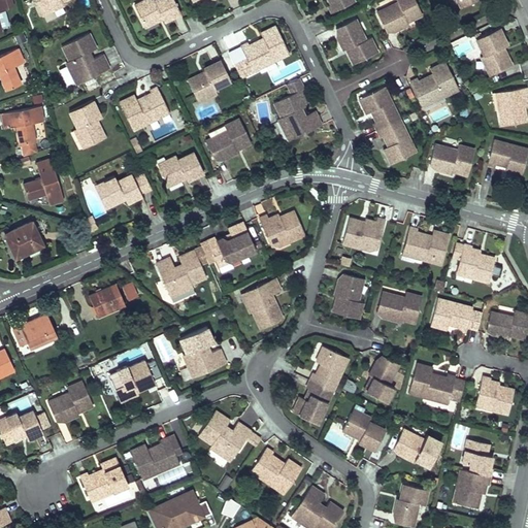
[(11,0),(0,0),(0,30),(1,30),(0,26),(8,24),(4,9),(7,8),(6,7),(13,5),(11,0)]
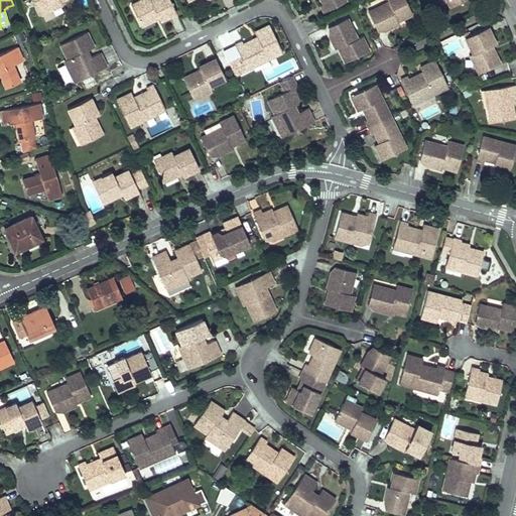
[(33,0),(40,14),(62,4),(60,1),(61,0),(33,0)]
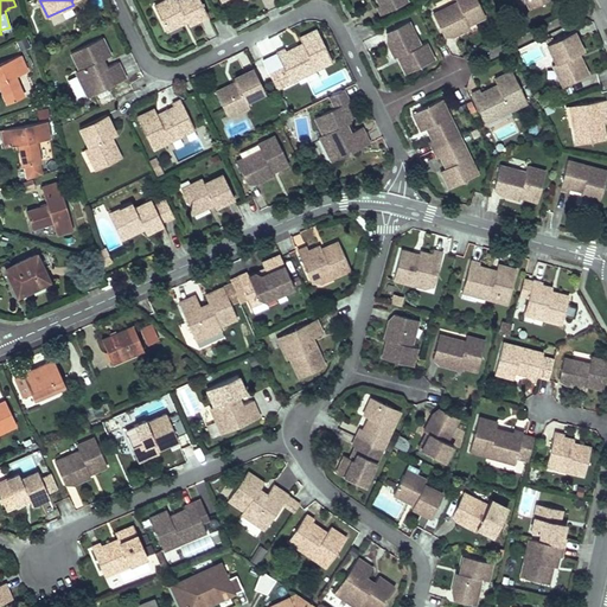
[(208,14),(200,0),(164,0),(163,1),(165,6),(155,11),(166,31),(179,24),(177,20),(185,17),(186,20),(189,24),(208,14)]
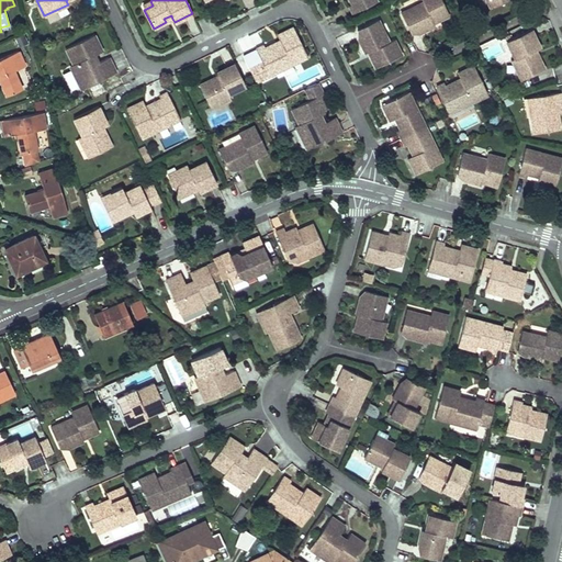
[(353,13),(378,1),(377,0),(355,0),(356,2),(352,4),(349,6),(353,13)]
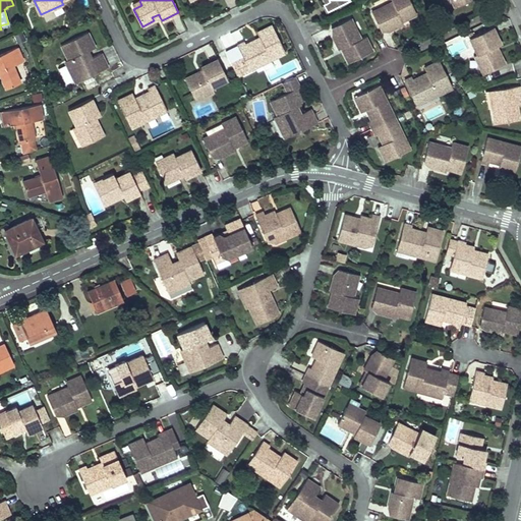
[(371,12),(381,31),(387,27),(389,31),(403,23),(402,21),(400,17),(406,15),(407,18),(416,13),(409,0),(391,0),(392,2),(385,5),(387,9),(379,13),(378,9),(371,12)]
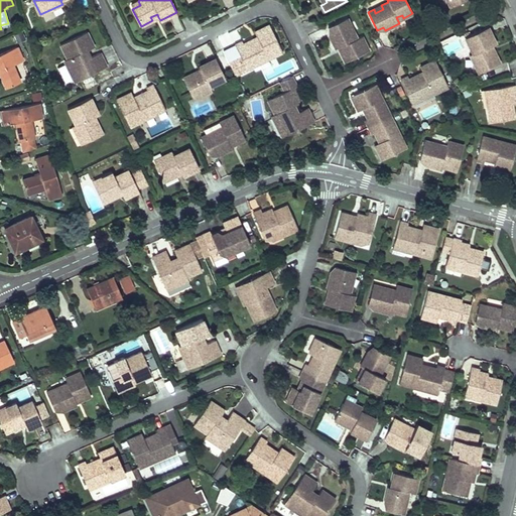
[(471,0),(450,8),(454,16),(475,8),(471,0)]
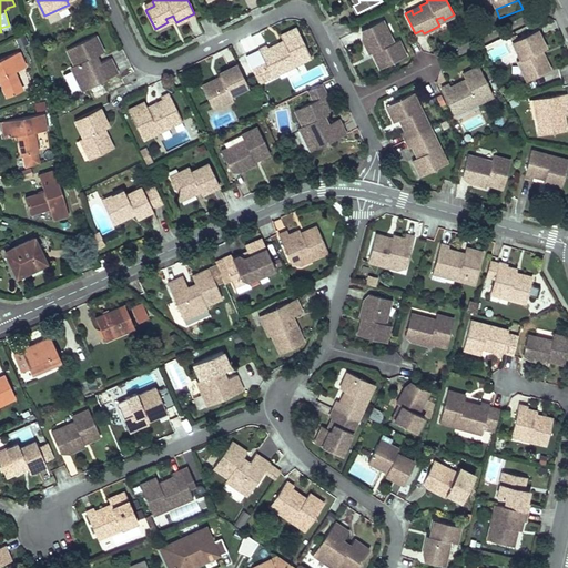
[(363,29),(366,36),(363,38),(369,53),(373,52),(376,50),(378,57),(375,58),(381,69),(406,56),(398,40),(394,42),(389,34),(386,37),(382,28),(385,26),(383,19),(363,29)]
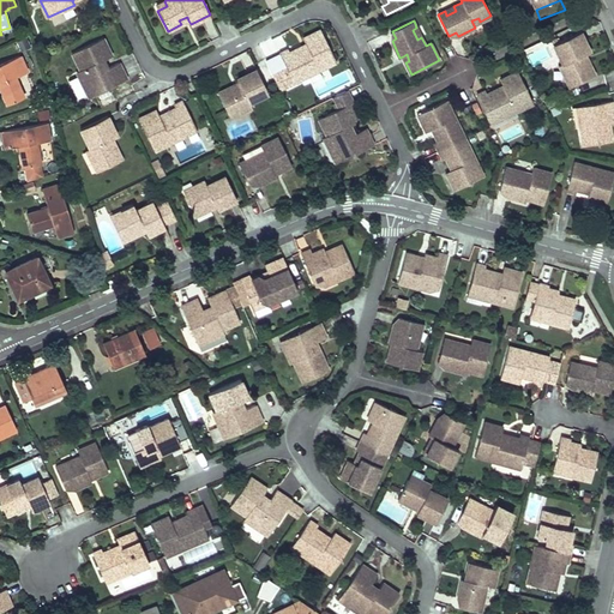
[(320,30),(302,38),(306,44),(308,49),(302,52),(295,49),(289,52),(288,49),(280,54),(290,77),(299,73),(307,76),(336,61),(320,30)]
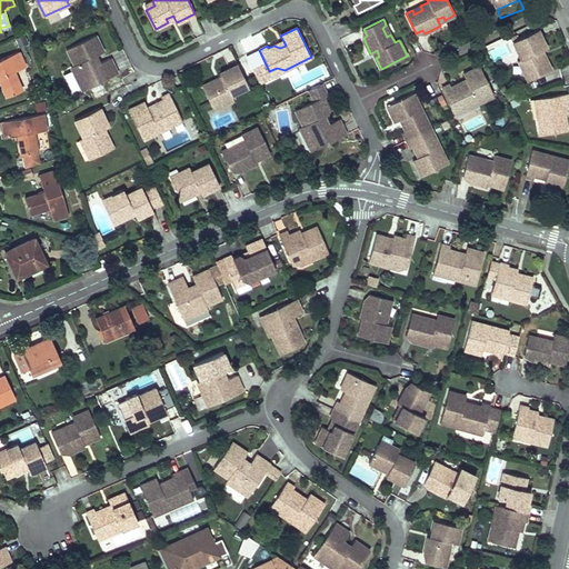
[(533,79),(552,70),(546,58),(542,59),(539,52),(542,50),(547,48),(538,29),(513,41),(522,59),(518,61),(525,72),(529,70),(533,79)]
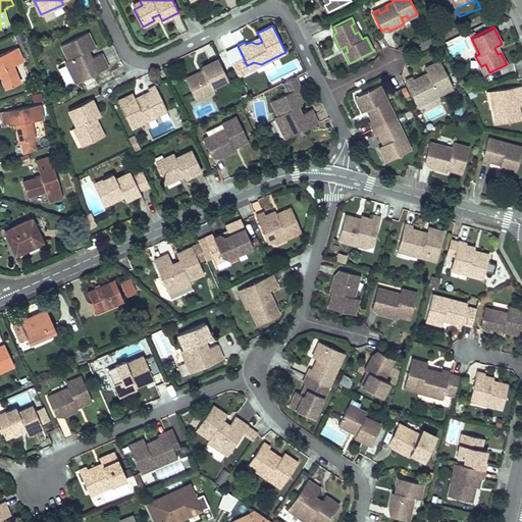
[(75,84),(108,67),(101,53),(92,58),(88,59),(85,52),(88,51),(95,48),(88,32),(61,45),(68,59),(65,61),(75,84)]
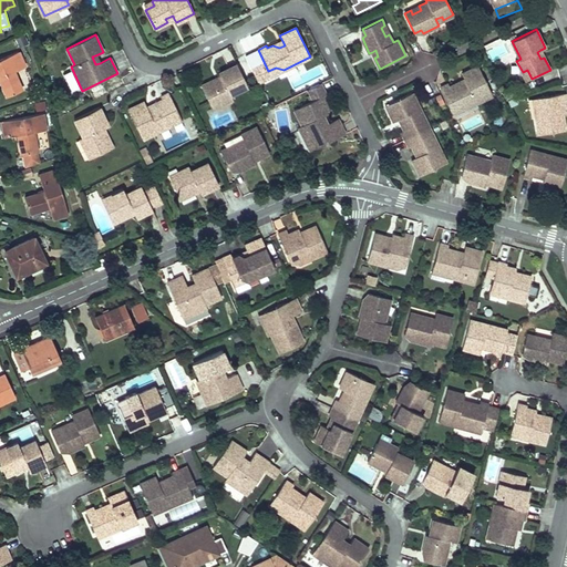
[(22,90),(13,71),(26,66),(19,51),(0,59),(0,80),(7,96),(22,90)]
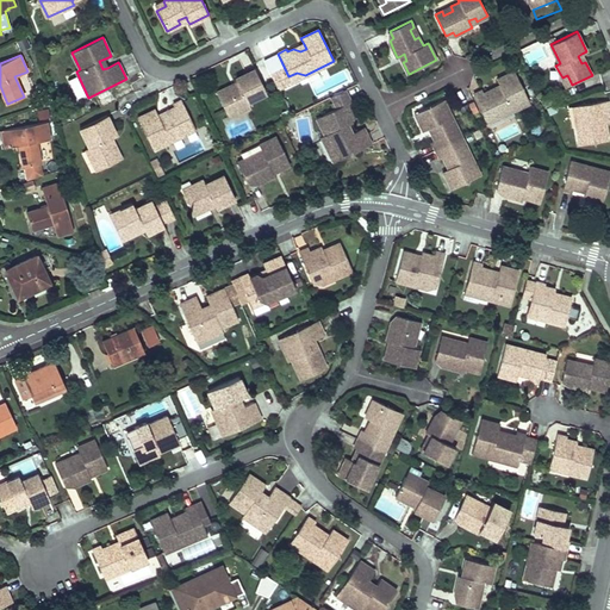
[(248,101),(267,93),(255,69),(236,79),(237,82),(240,86),(231,91),(229,86),(217,92),(226,112),(236,107),(238,113),(250,106),(248,101)]
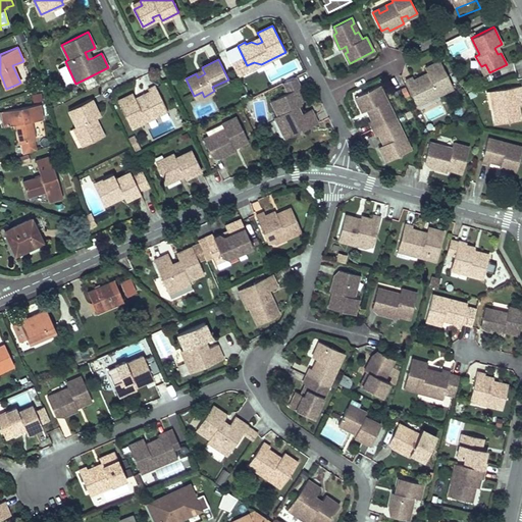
[(421,97),(429,100),(454,88),(440,60),(425,67),(427,72),(429,76),(424,79),(419,76),(414,80),(413,77),(405,81),(415,100),(421,97)]
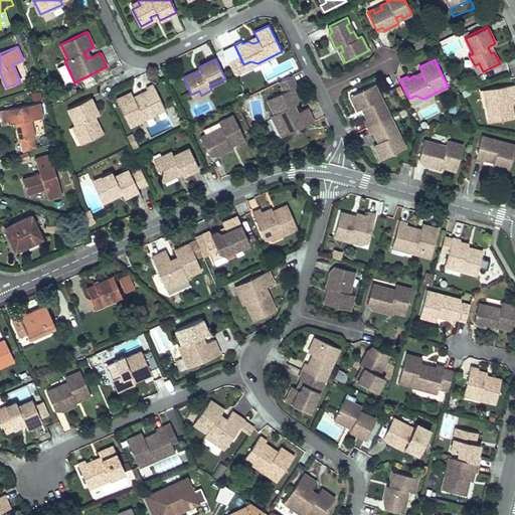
[(250,61),(243,64),(246,69),(258,63),(250,61)]
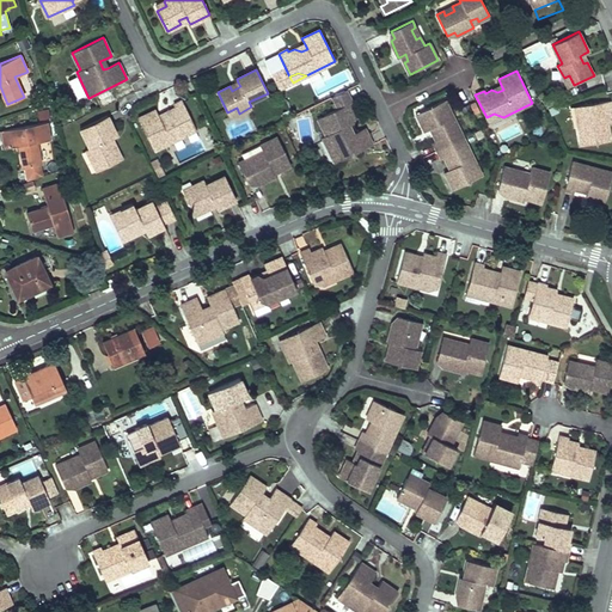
[(77,77),(71,79),(77,96),(84,92),(77,77)]
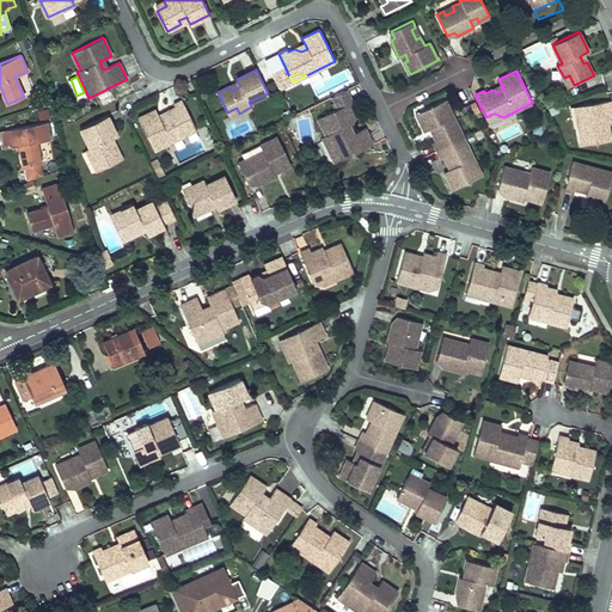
[(332,97),(338,108),(317,118),(325,135),(322,138),(335,163),(372,145),(363,128),(353,133),(349,135),(346,127),(349,124),(357,121),(348,103),(352,102),(346,90),(332,97)]
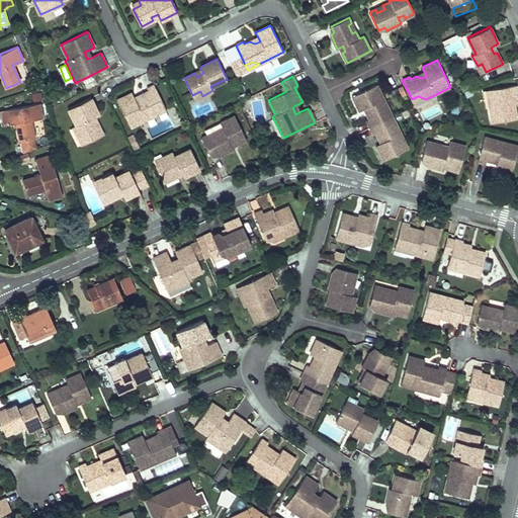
[(370,127),(392,116),(376,84),(352,96),(359,111),(364,109),(367,107),(372,117),(368,118),(366,119),(370,127)]
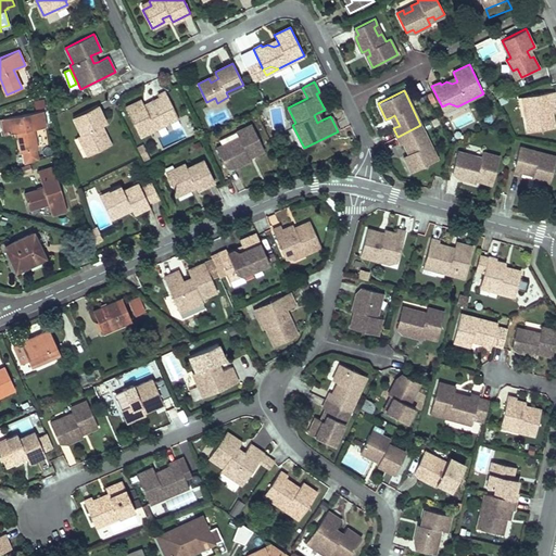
[(144,105),(141,100),(125,108),(140,137),(166,124),(168,116),(176,112),(165,91),(162,93),(158,96),(159,98),(153,101),(151,106),(146,109),(144,105)]
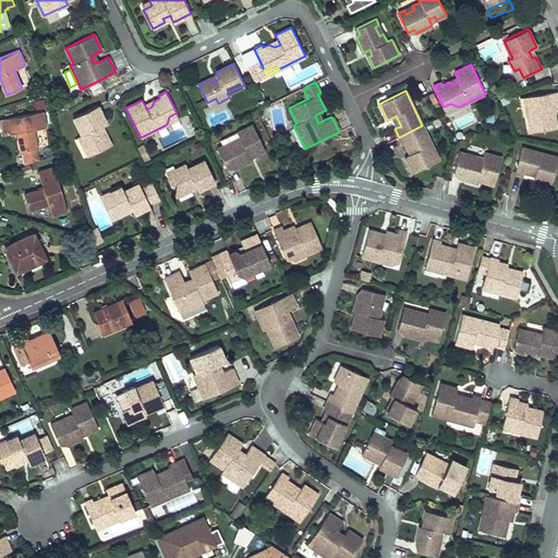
[(526,116),(530,132),(556,128),(554,117),(552,117),(550,112),(557,111),(555,101),(557,100),(555,92),(528,96),(531,114),(526,116)]
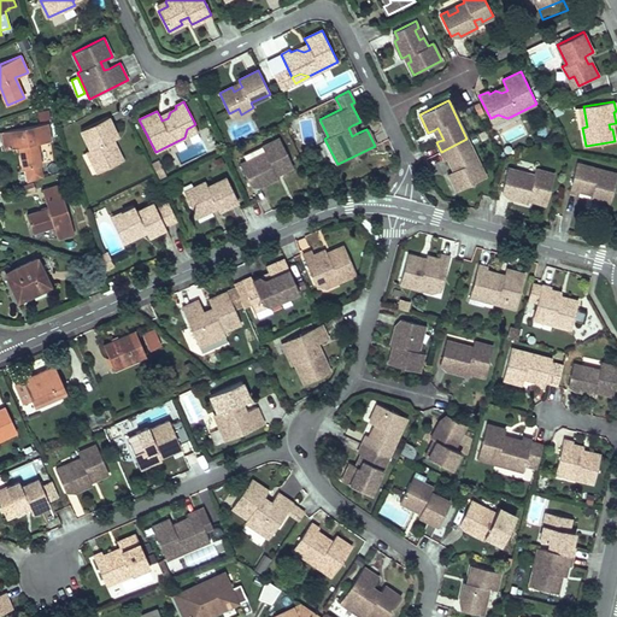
[(109,116),(81,129),(90,150),(87,151),(93,163),(98,160),(103,170),(123,160),(117,147),(112,150),(109,141),(112,140),(118,136),(109,116)]
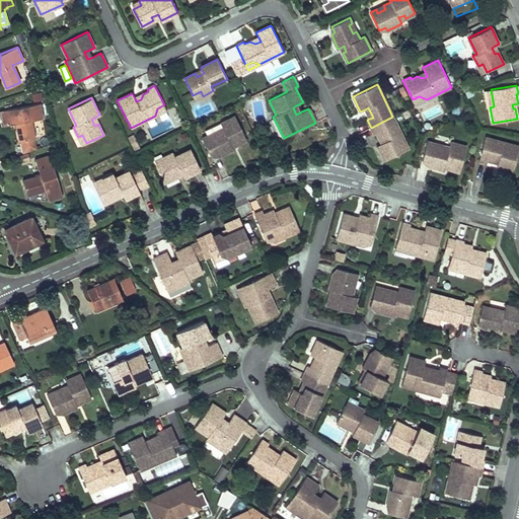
[(34,139),(30,121),(43,119),(40,103),(2,110),(3,116),(4,125),(16,123),(19,142),(34,139)]
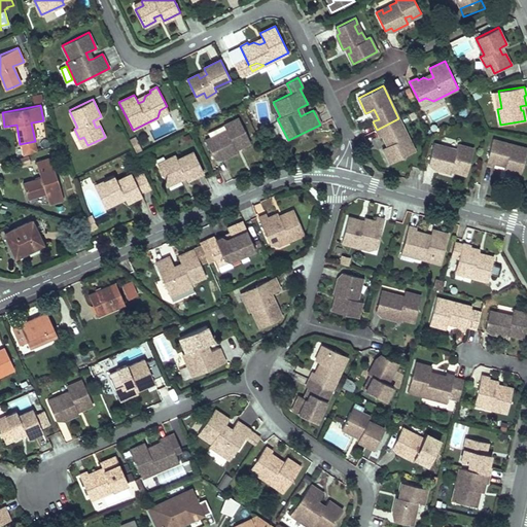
[(169,111),(167,106),(160,110),(157,117),(169,111)]
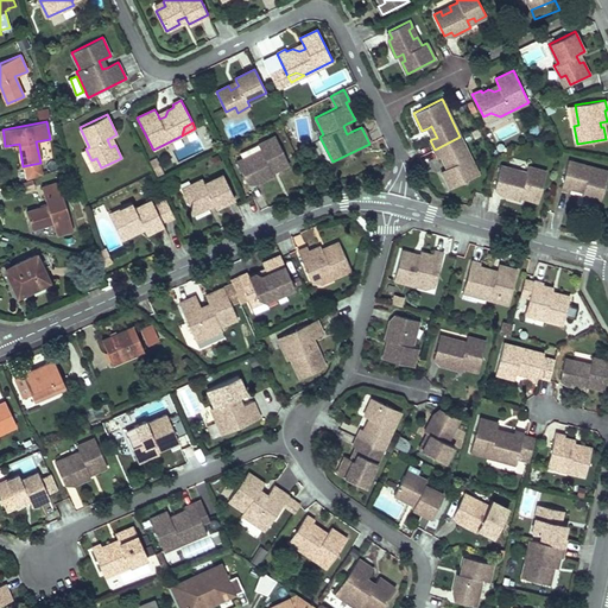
[(514,124),(496,130),(499,138),(517,132),(514,124)]
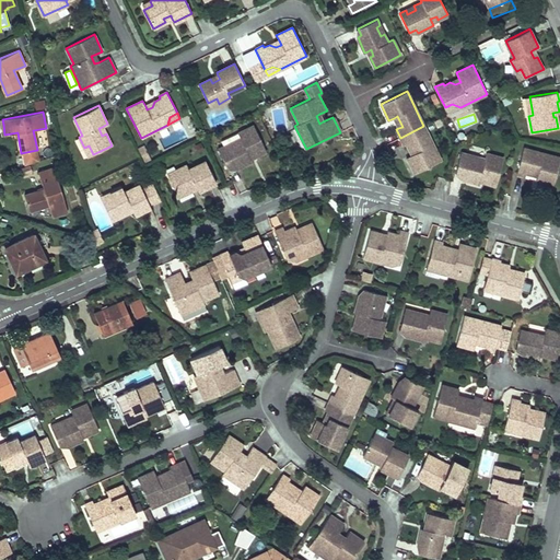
[(397,116),(394,118),(398,128),(403,127),(397,116)]
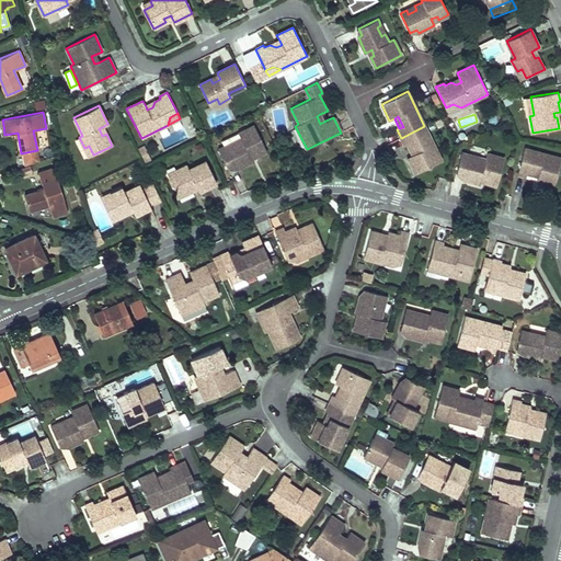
[(218,149),(228,169),(235,165),(237,169),(252,161),(251,159),(249,156),(255,152),(256,156),(266,151),(254,125),(221,141),(225,147),(218,149)]
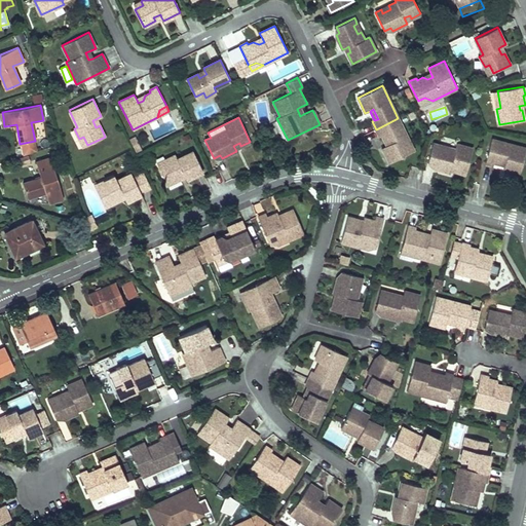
[(414,151),(398,118),(376,129),(379,137),(381,136),(385,134),(389,144),(386,145),(382,148),(389,162),(414,151)]
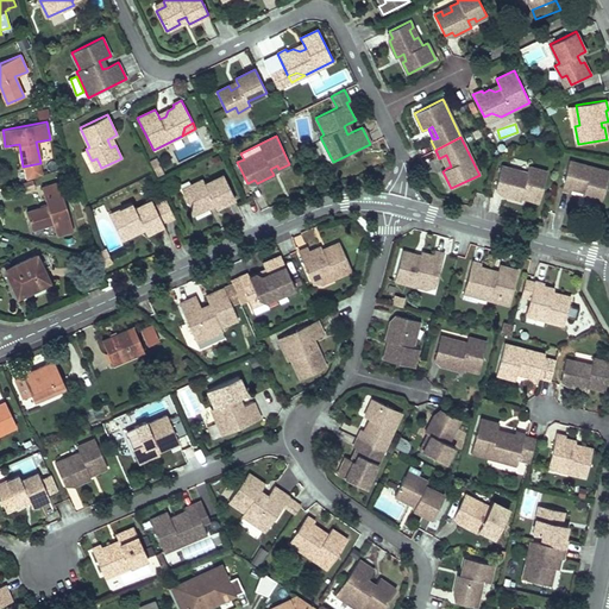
[(446,155),(441,157),(447,168),(451,167),(446,155)]
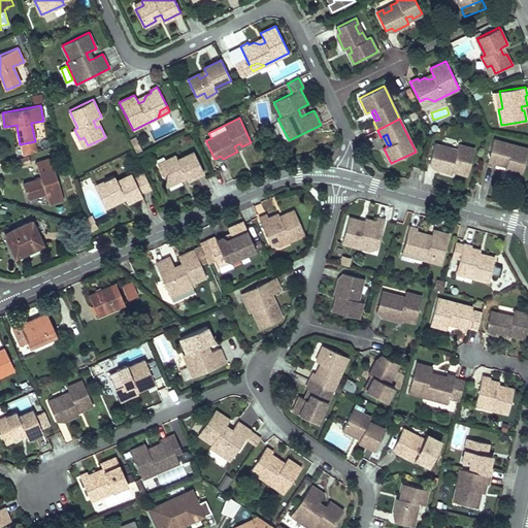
[(136,136),(130,139),(136,153),(142,151),(136,136)]
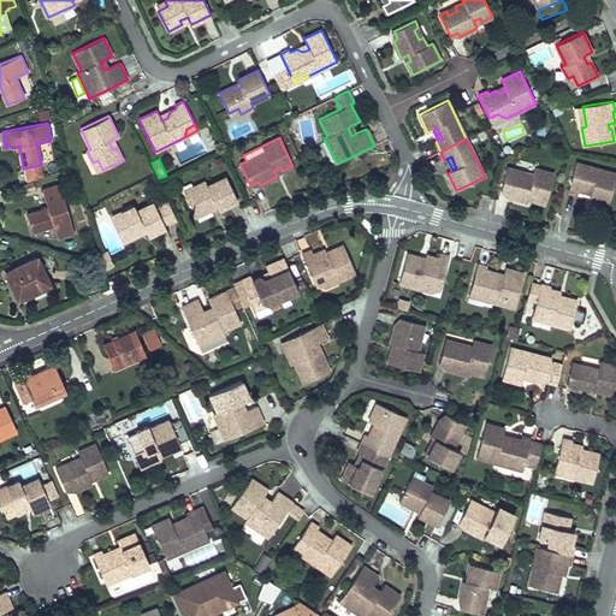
[(609,205),(615,175),(615,173),(575,163),(568,191),(578,194),(578,190),(579,187),(592,190),(591,194),(588,200),(609,205)]
